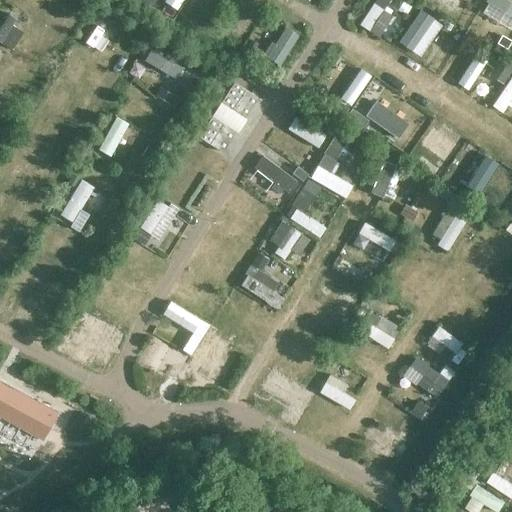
[(165,0),(178,8),(183,0),(165,0)]
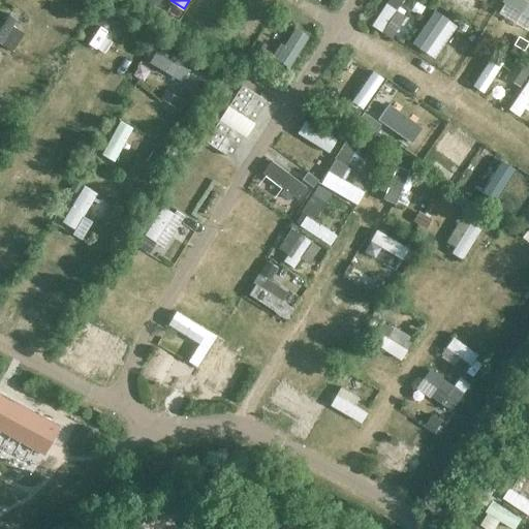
[(395,36),(404,10),(397,8),(400,0),(383,0),(373,29),(395,36)]
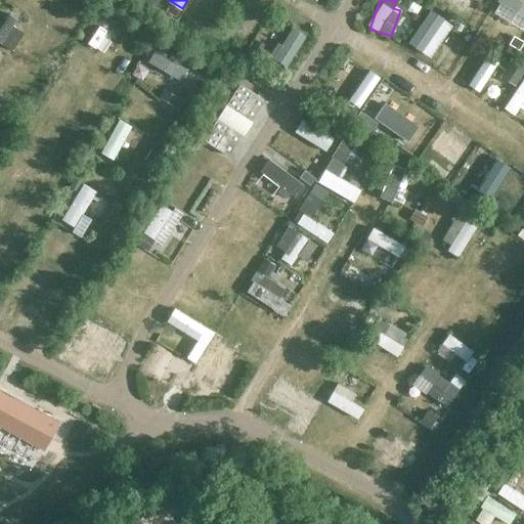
[(437,0),(466,18),(478,0),(437,0)]
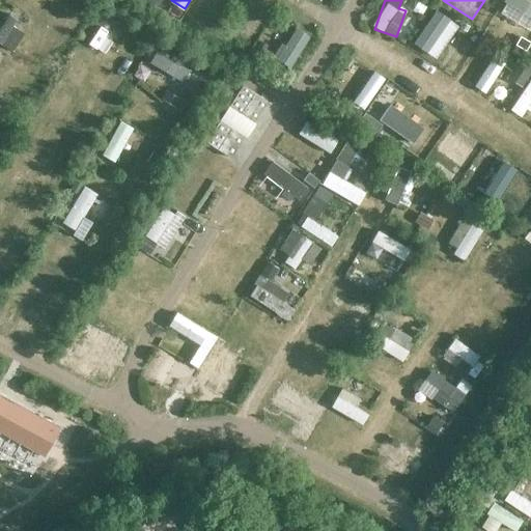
[(530,28),(530,0),(505,0),(499,9),(530,28)]
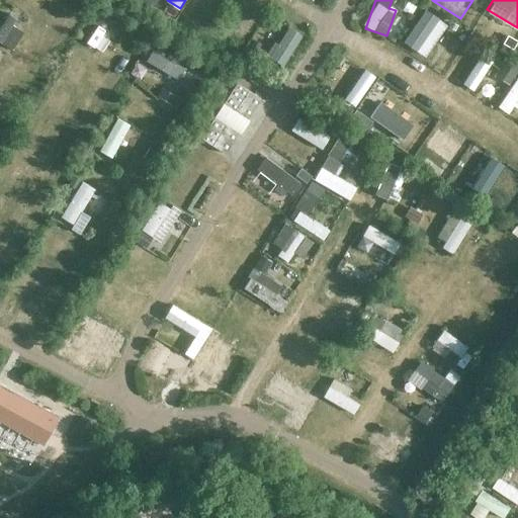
[(232,36),(244,44),(264,7),(253,1),(232,36)]
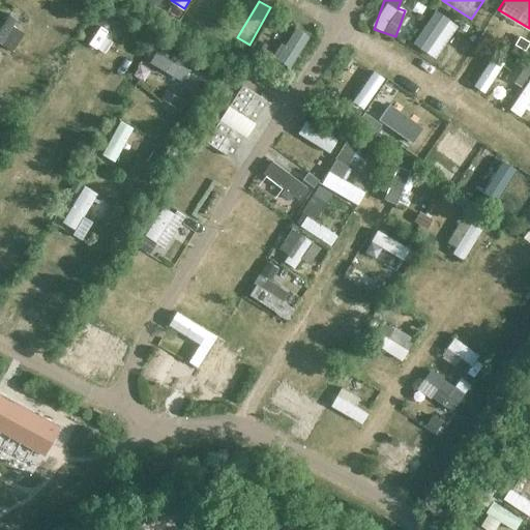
[(412,40),(435,57),(459,23),(436,7),(412,40)]
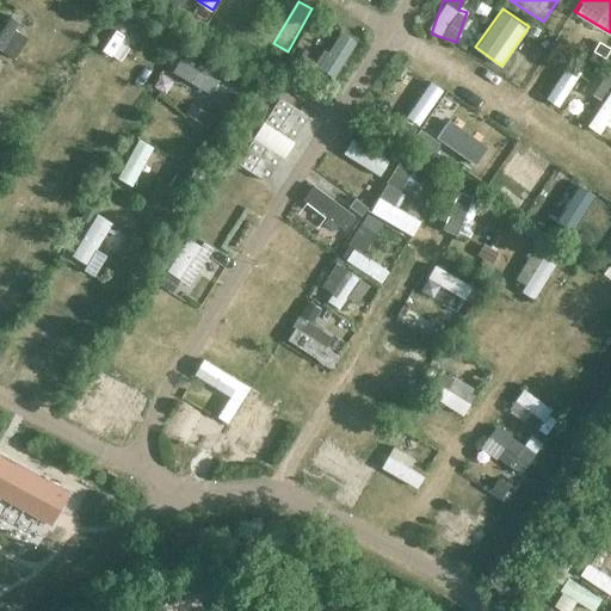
[(0,48),(12,56),(29,32),(7,18),(0,28),(0,48)]
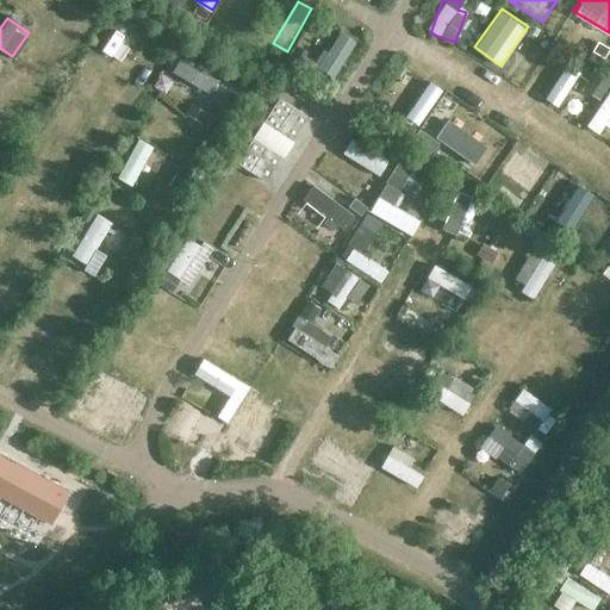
[(176,57),(170,72),(209,88),(215,74),(176,57)]
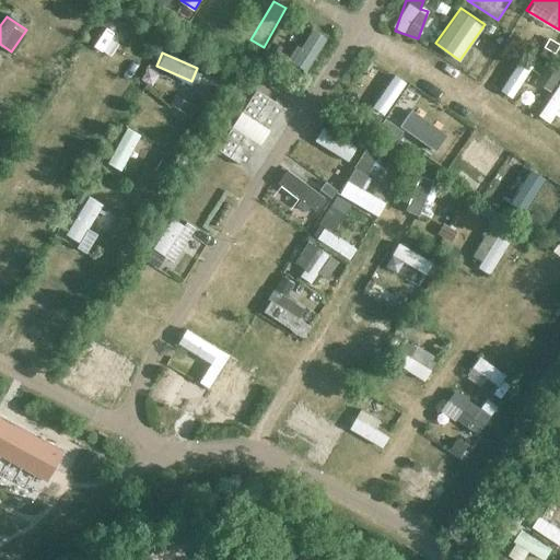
[(516,63),(510,78),(523,84),(529,70),(516,63)]
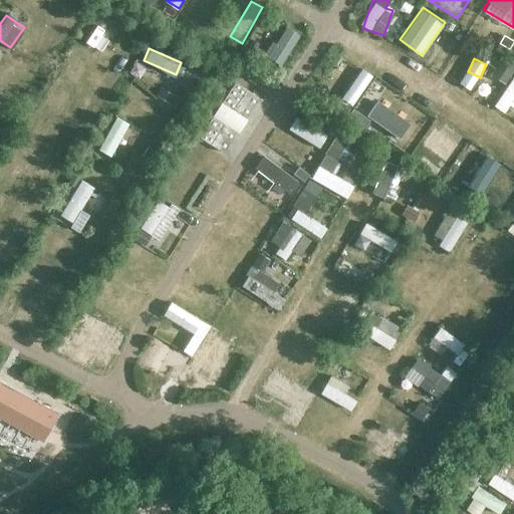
[(496,74),(513,74),(513,60),(496,59),(496,74)]
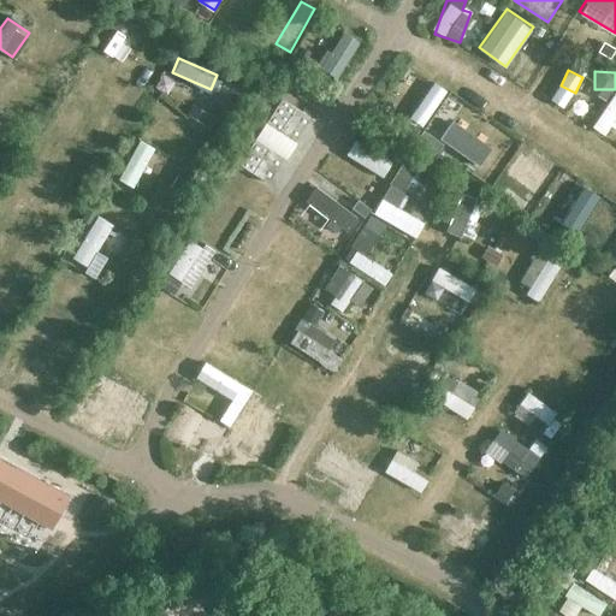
[(421,123),(446,89),(434,81),(410,114),(421,123)]
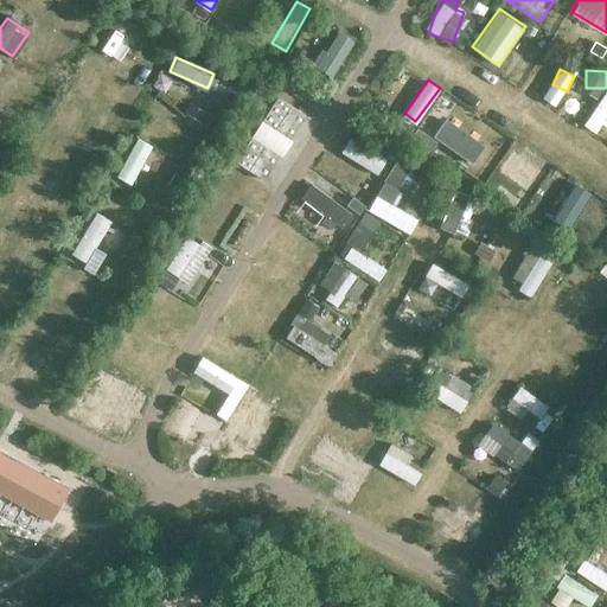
[(586,122),(606,132),(606,91),(601,89),(586,122)]
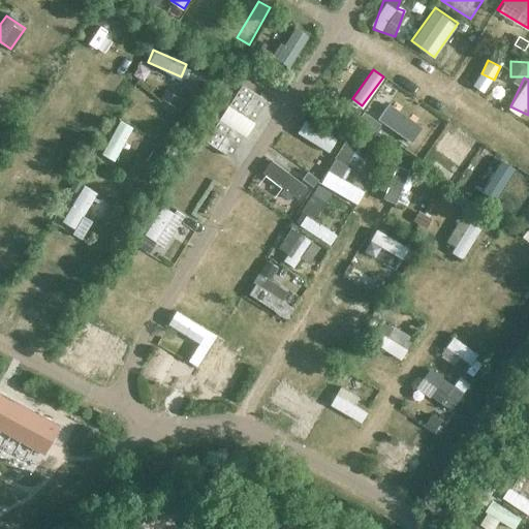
[(205,141),(229,157),(267,100),(242,85),(205,141)]
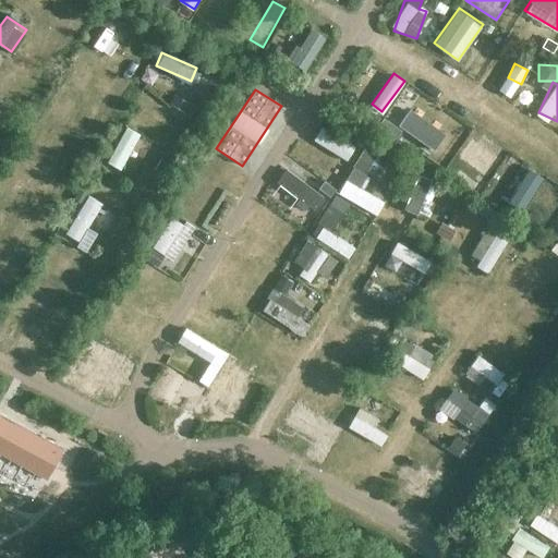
[(436,148),(446,129),(408,107),(397,126),(436,148)]
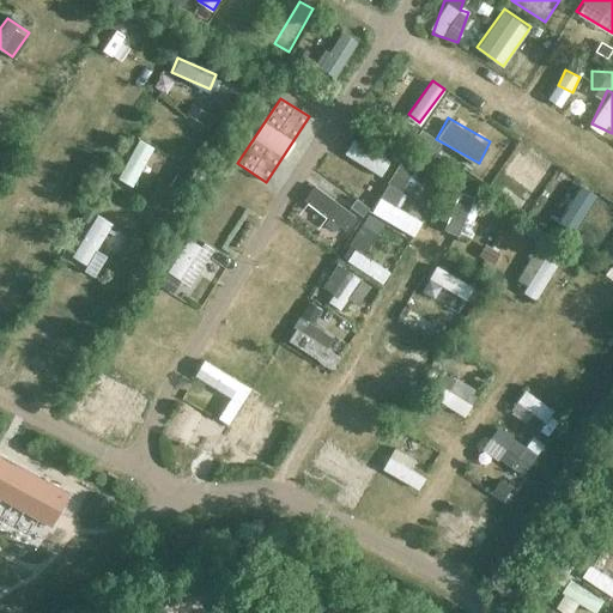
[(416,145),(437,150),(441,134),(419,129),(416,145)]
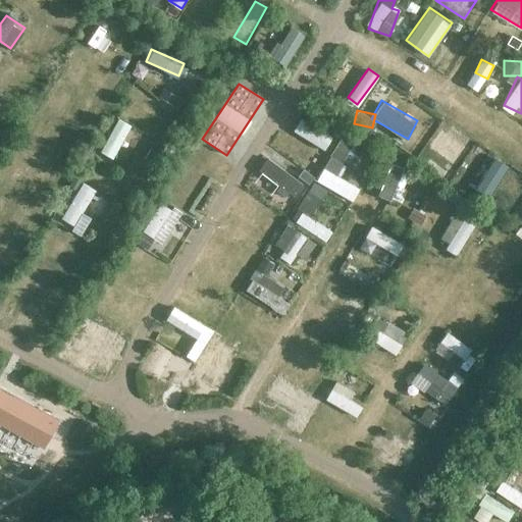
[(293,128),(323,150),(332,137),(302,115),(293,128)]
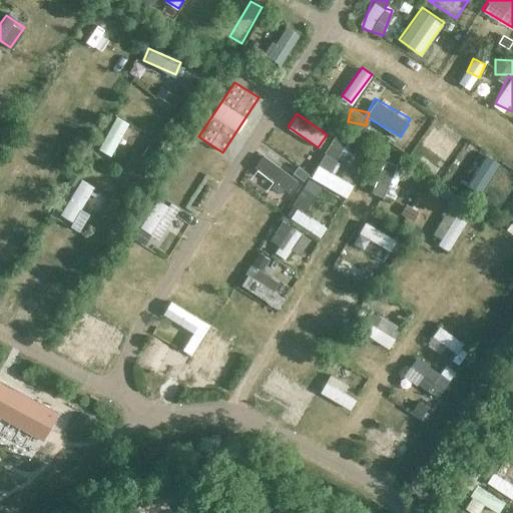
[(98,147),(112,154),(129,121),(115,114),(98,147)]
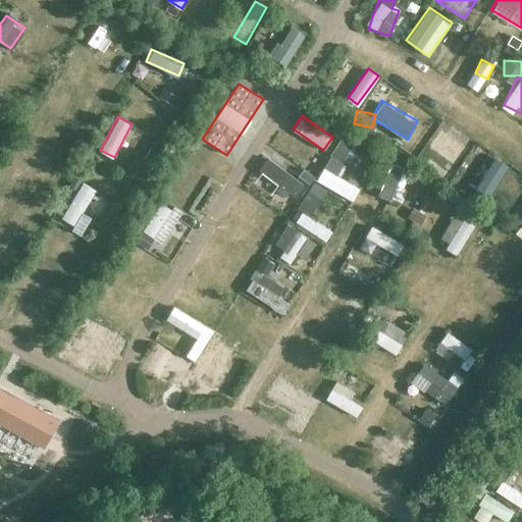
[(450,122),(433,148),(455,163),(472,138),(450,122)]
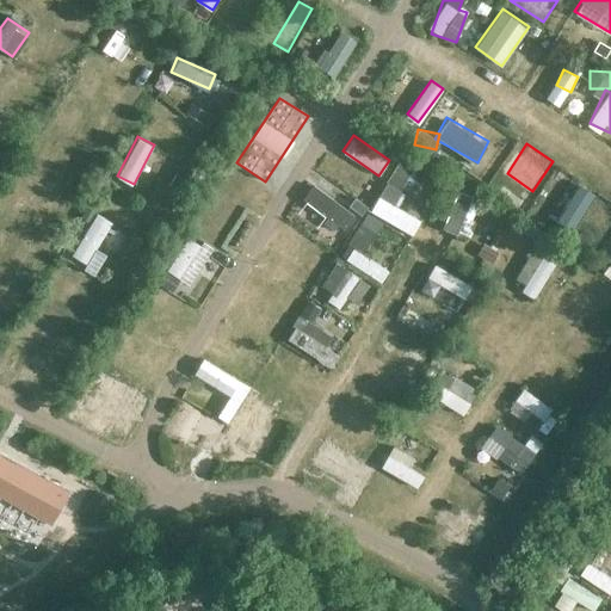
[(393,155),(370,214),(415,232),(420,216),(396,207),(413,164),(393,155)]
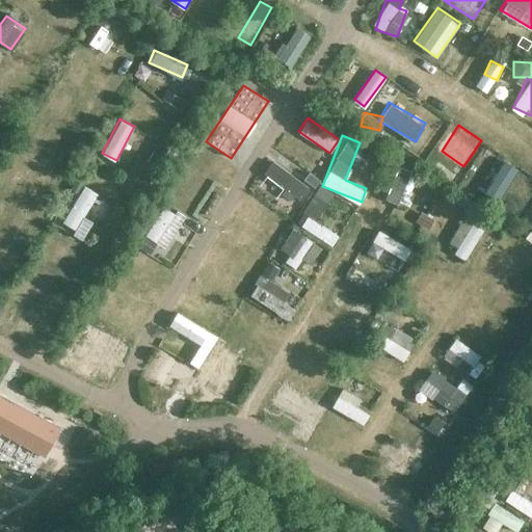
[(309,170),(302,180),(272,158),(263,171),(302,200),(318,178),(309,170)]
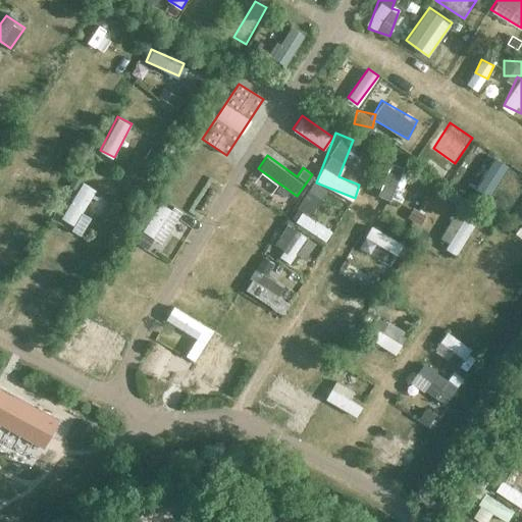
[(490,189),(507,164),(498,158),(481,183),(490,189)]
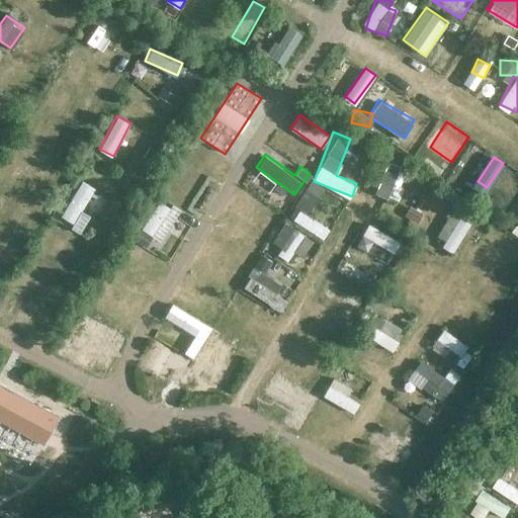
[(386,197),(401,166),(389,160),(374,192),(386,197)]
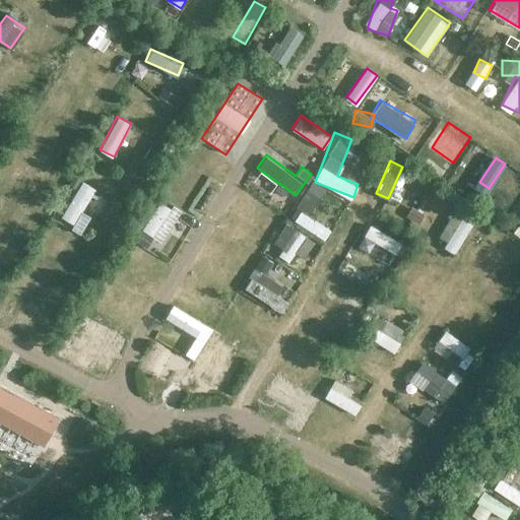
[(83,180),(59,217),(81,232),(91,214),(83,209),(96,188),(83,180)]
